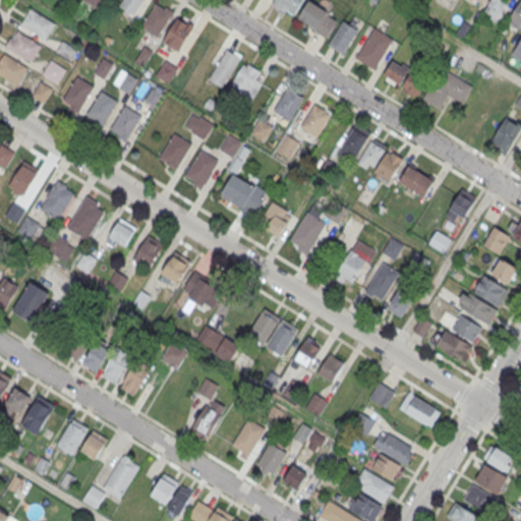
[(81,0),(97,9),(103,0),(81,0)]
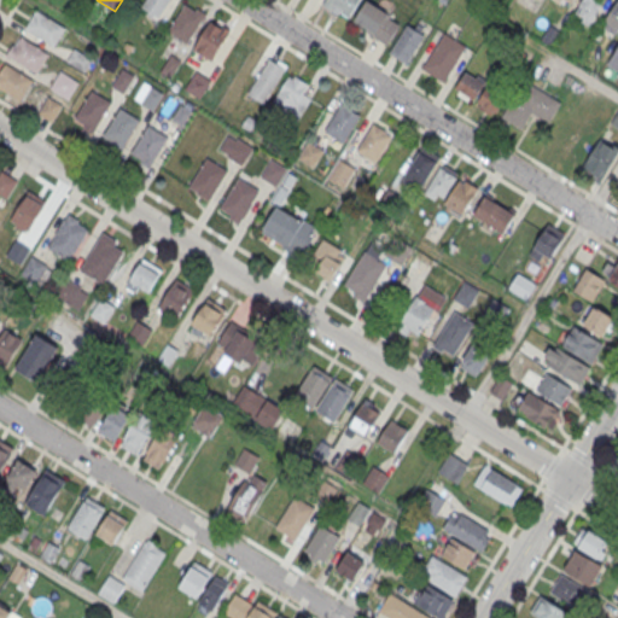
[(145,0),(140,10),(158,19),(169,0),(145,0)]
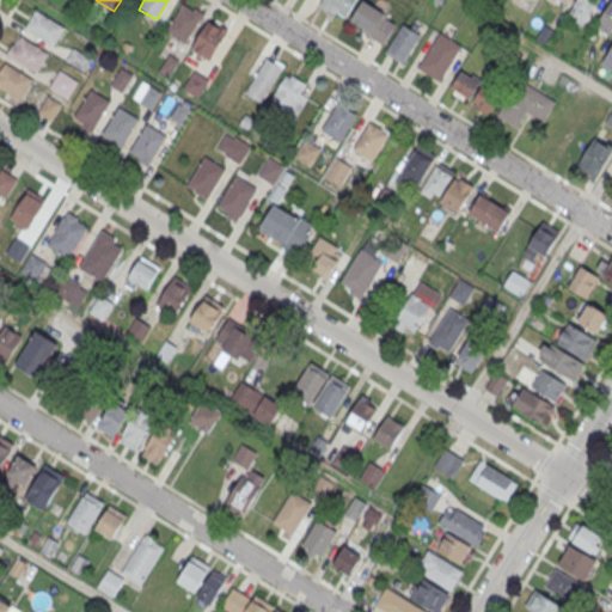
[(355,0),(346,17),(337,12),(335,14),(319,5),(322,0),(355,0)]
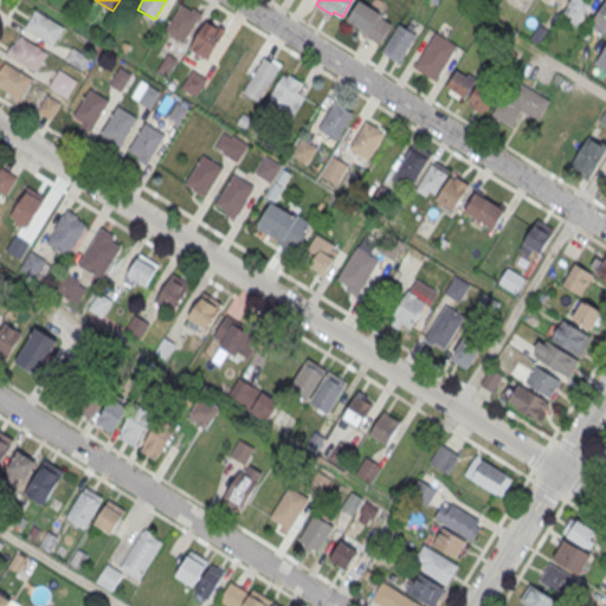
[(359,0),(361,0),(381,12),(379,15),(392,24),(380,44),(358,30),(359,27),(347,20),(359,0)]
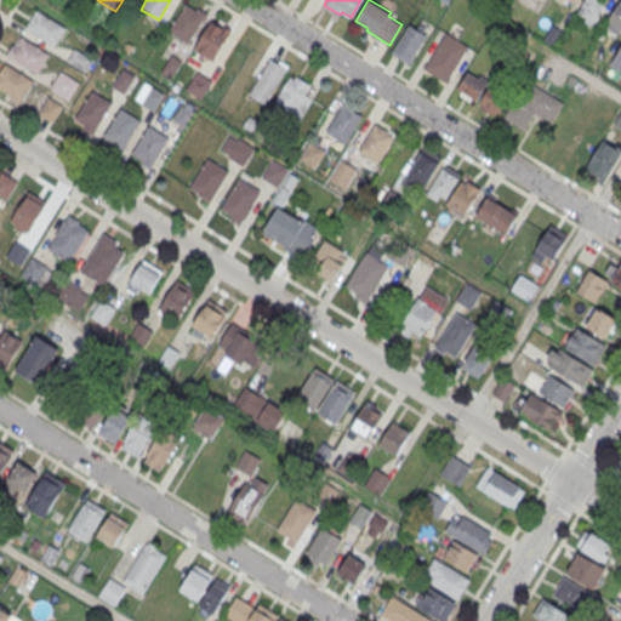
[(594,24),(608,1),(605,0),(586,0),(577,15),(594,24)]
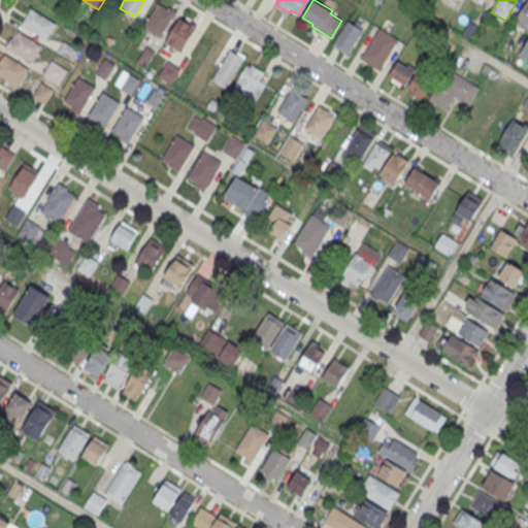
[(159,3),(174,13),(160,36),(144,27),(159,3)]
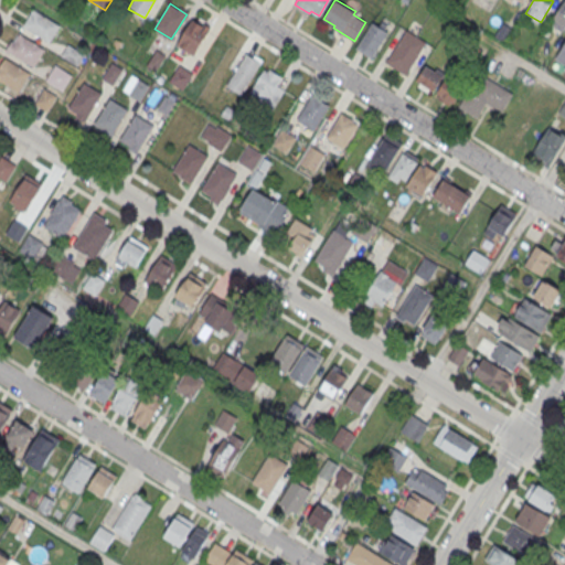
[(564,7),(552,23),(562,32),(564,27),(564,7)]
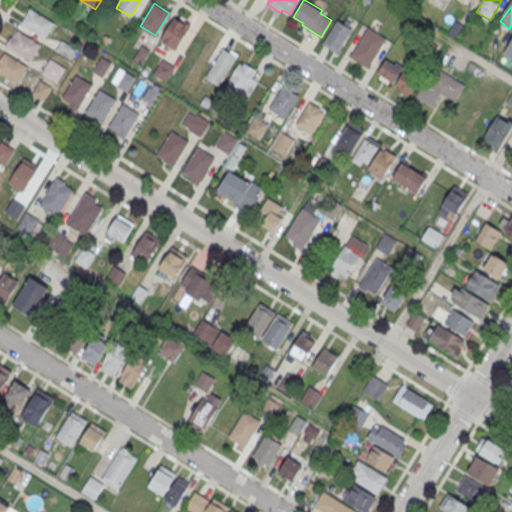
[(54,22),(45,37),(21,23),(30,8),(54,22)]
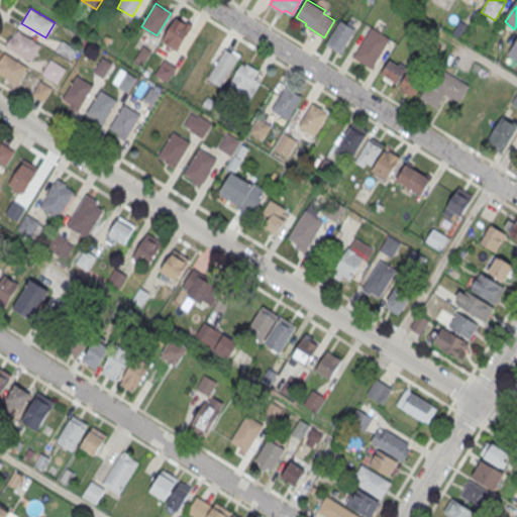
[(176,17),(191,27),(177,50),(162,40),(176,17)]
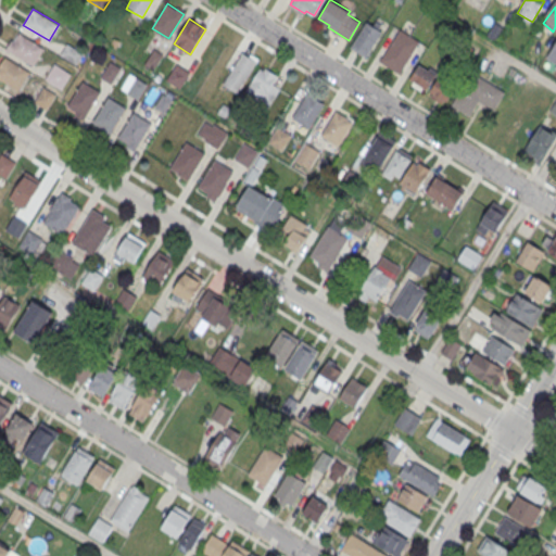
[(366,22),(381,32),(366,58),(350,47),(366,22)]
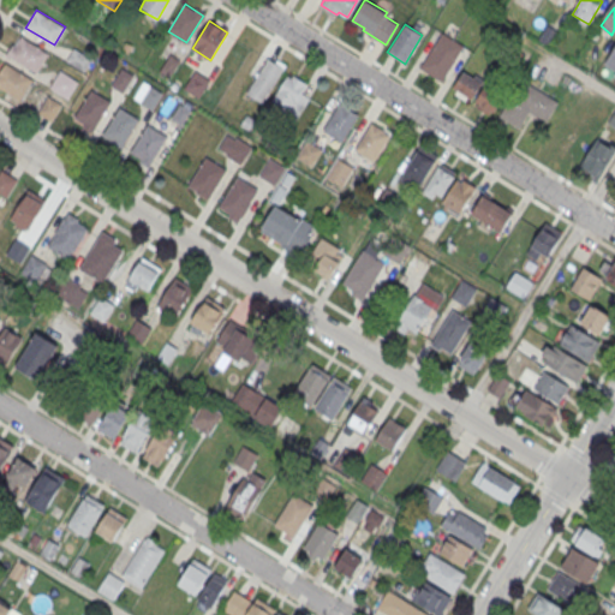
[(442,33),(464,46),(442,82),(421,69),(442,33)]
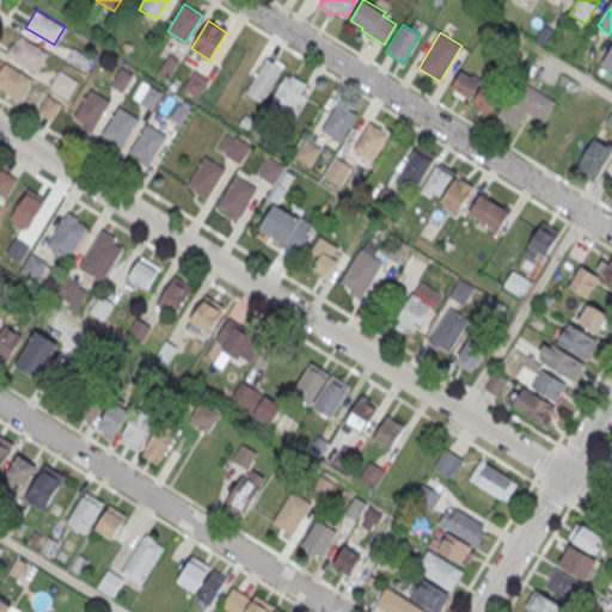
[(6,54),(36,72),(47,53),(22,36),(16,46),(12,43),(6,54)]
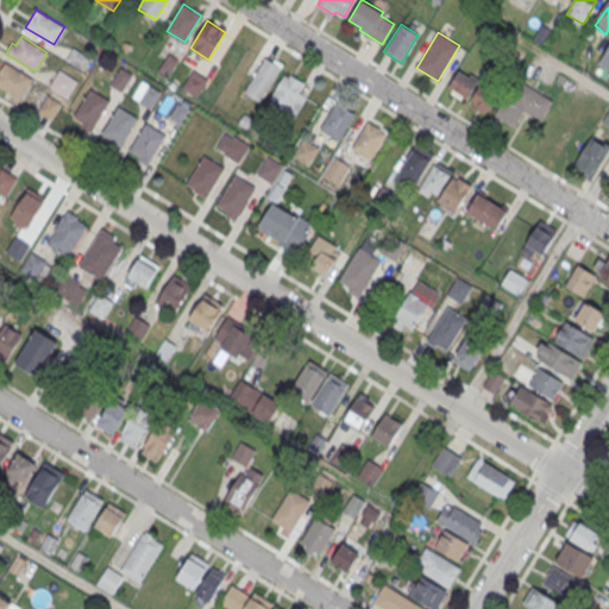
[(608,46),(598,64),(608,70),(608,46)]
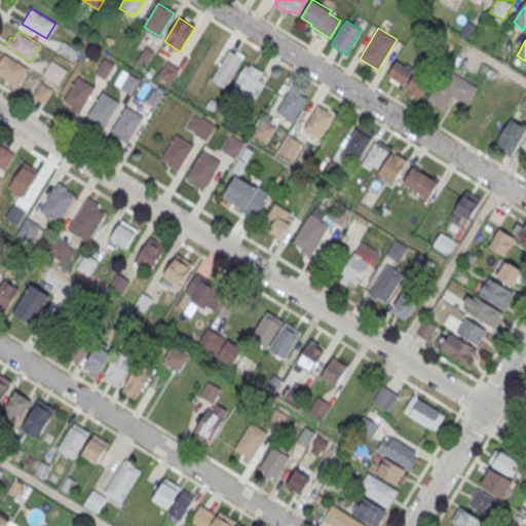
[(78,51),(63,42),(57,53),(72,62),(78,51)]
